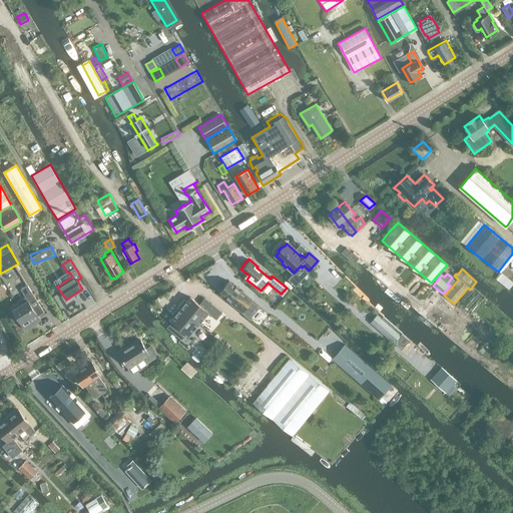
[(258,306),(228,281),(220,291),(243,311),(248,315),(249,316),(252,312),(253,312),(255,310),(254,310),(258,306)]
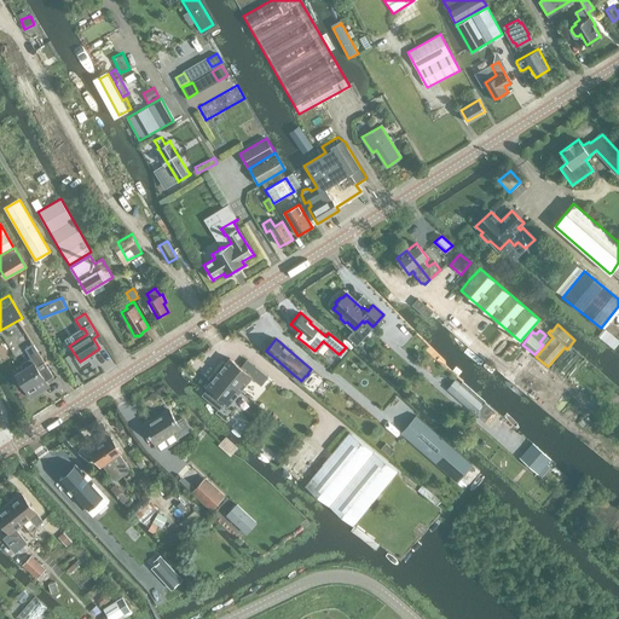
[(15,372),(32,398),(50,386),(44,379),(52,374),(47,365),(40,370),(38,366),(45,362),(34,343),(24,350),(30,358),(19,364),(22,368),(15,372)]
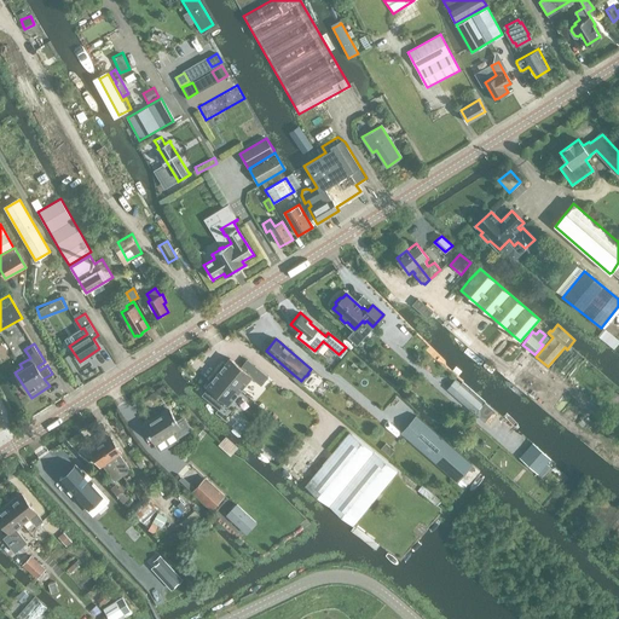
[(224,363),(217,370),(241,391),(252,377),(261,385),(267,376),(255,365),(248,374),(230,358),(225,364),(224,363)]
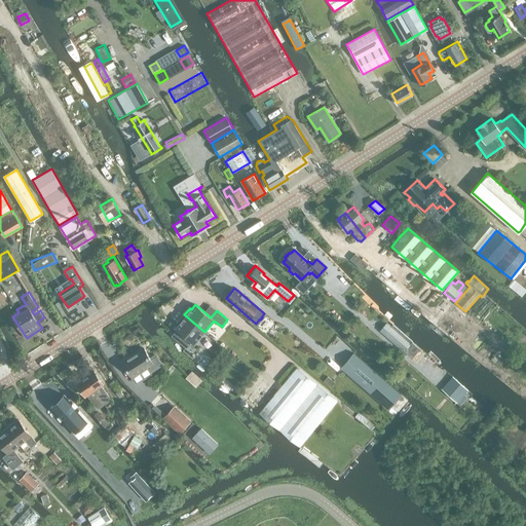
[(204,332),(184,314),(178,322),(180,324),(176,328),(182,333),(177,339),(186,347),(191,341),(194,343),(204,332)]
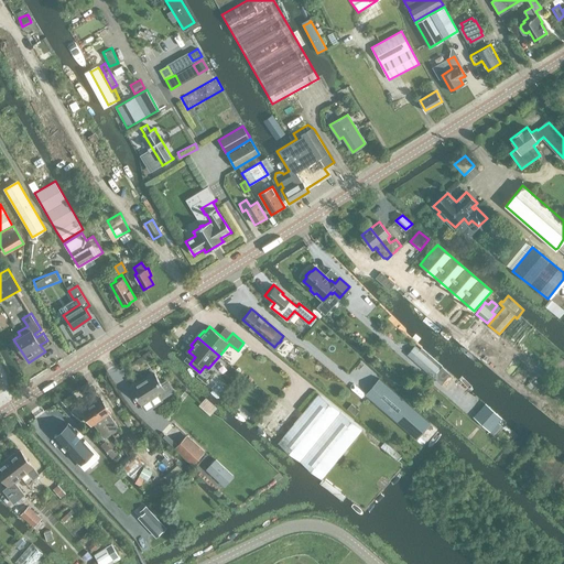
[(14,373),(20,370),(7,347),(0,351),(14,373)]
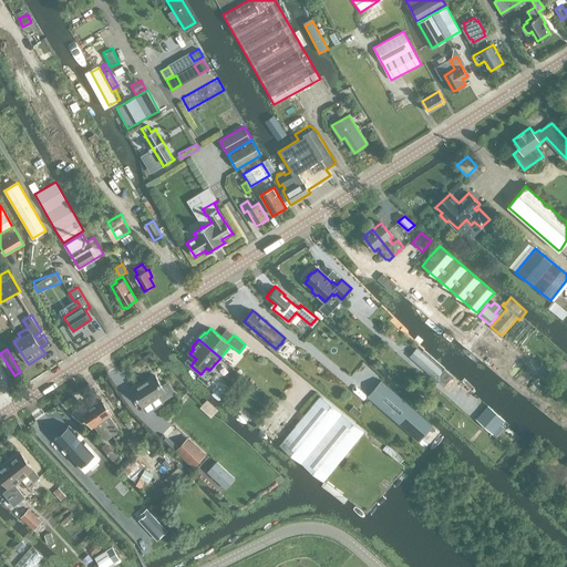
[(443,369),(442,370),(421,352),(414,360),(444,385),(452,375),(443,369)]
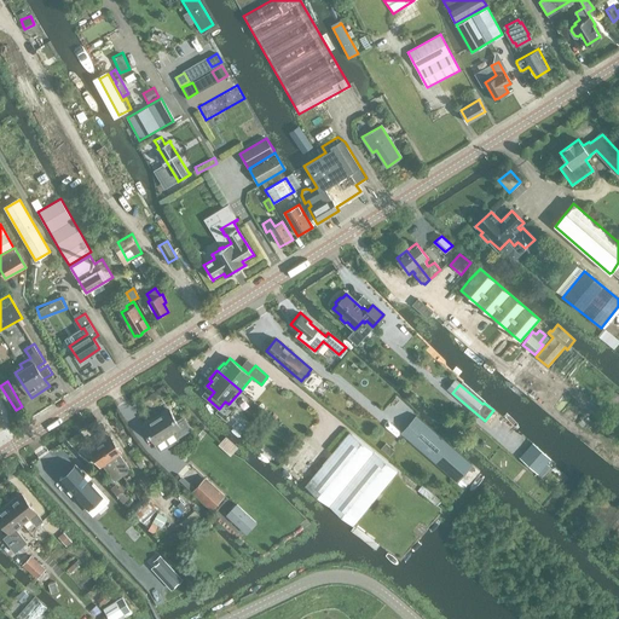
[(143,424),(154,441),(172,431),(175,435),(189,427),(183,416),(177,421),(168,409),(143,424)]
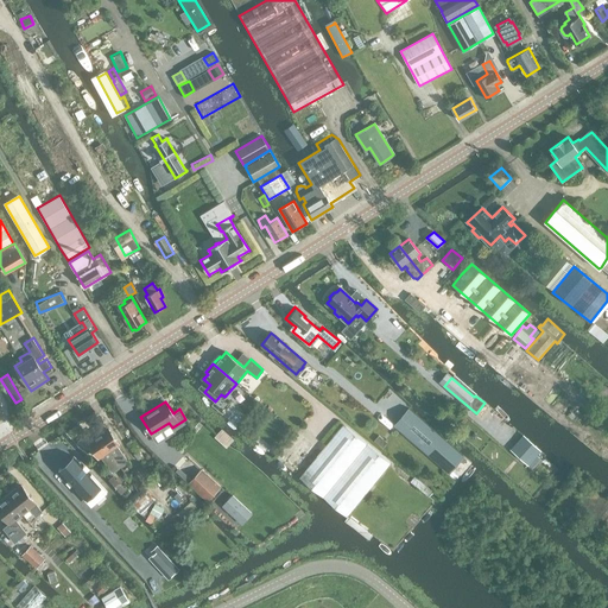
[(463,456),(409,409),(394,425),(448,473),(463,456)]
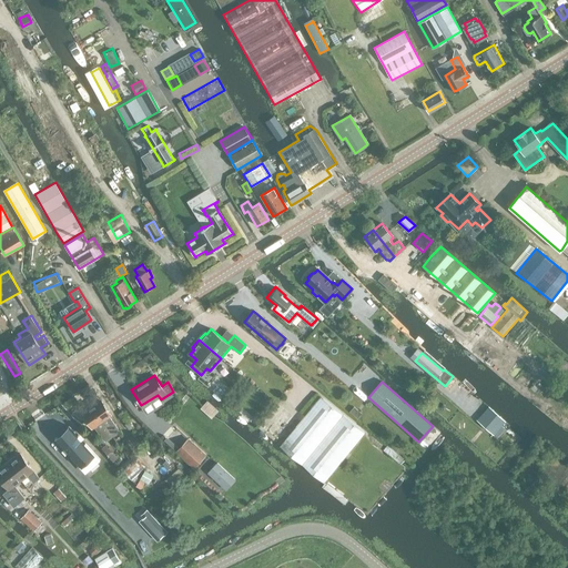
[(364,433),(321,396),(280,446),(324,483),(364,433)]
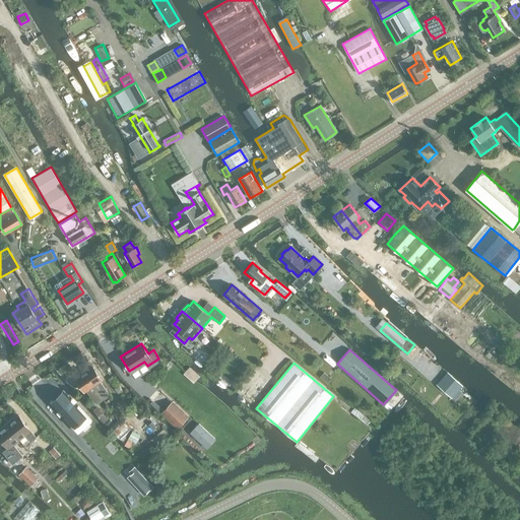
[(92,367),(84,373),(103,398),(109,394),(100,381),(102,379),(92,367)]
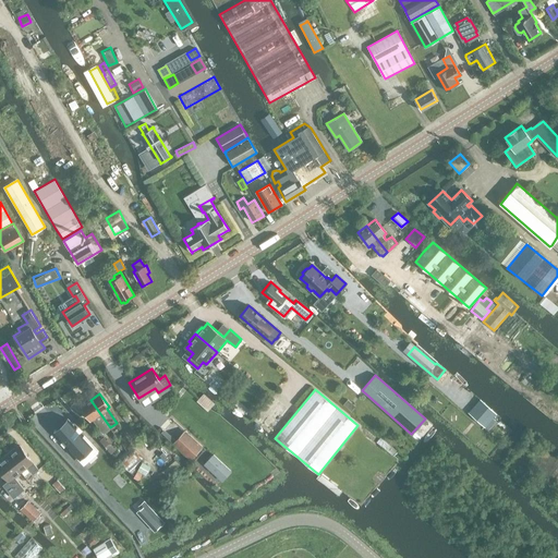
[(204,393),(198,400),(196,401),(207,411),(214,403),(204,393)]
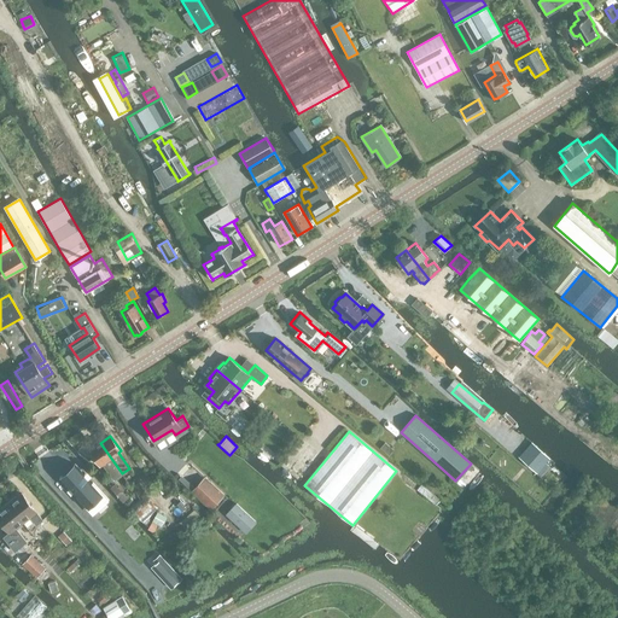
[(519,456),(537,472),(551,459),(531,442),(519,456)]
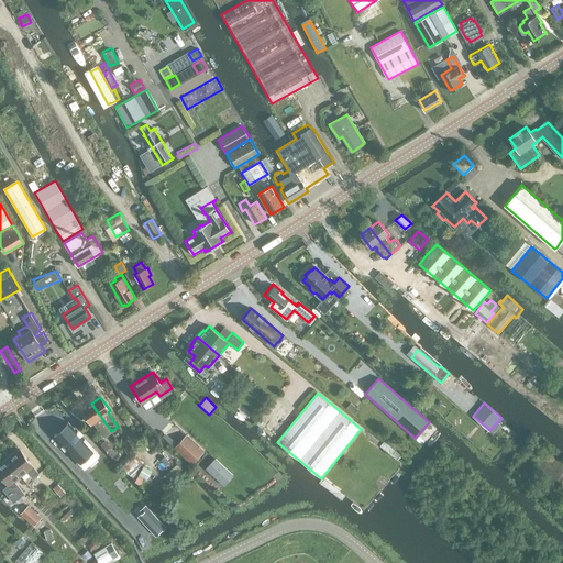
[(111,431),(91,404),(81,410),(91,423),(94,422),(103,437),(111,431)]
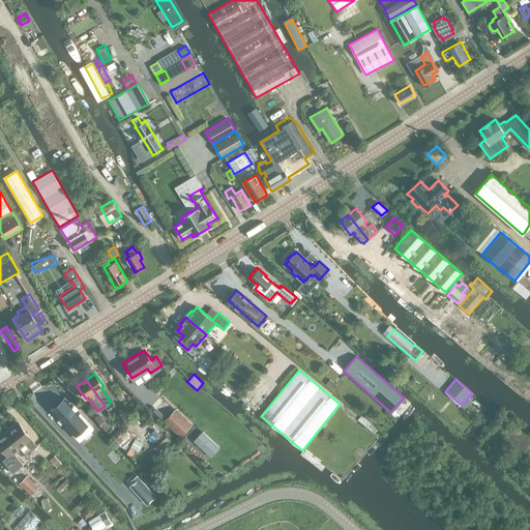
[(330,380),(326,384),(333,389),(337,385),(330,380)]
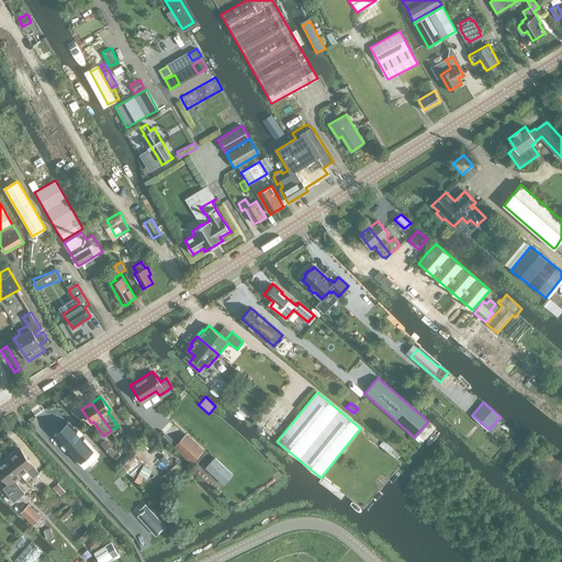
[(55,433),(55,434),(80,462),(93,450),(68,422),(67,423),(69,425),(57,435),(55,433)]
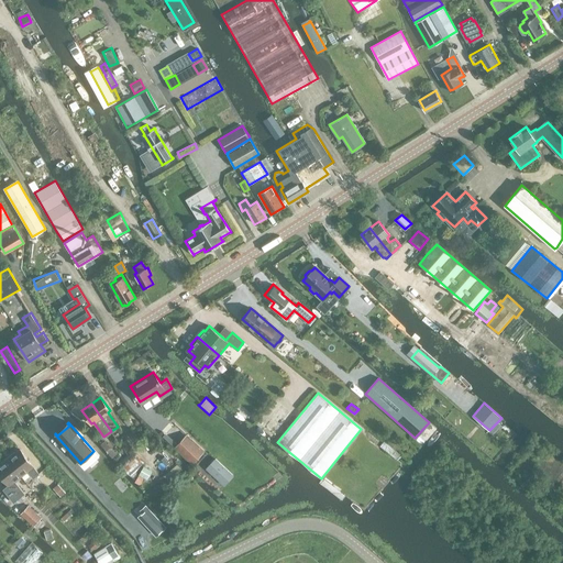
[(187,435),(176,448),(191,463),(203,451),(187,435)]
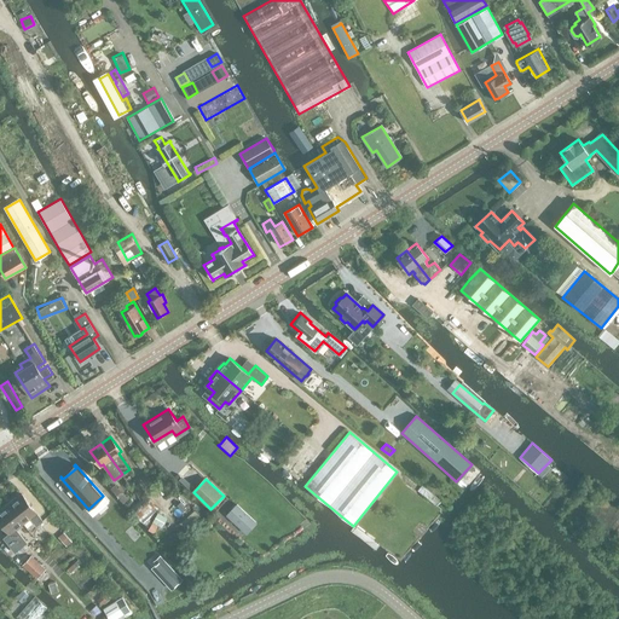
[(16,497),(7,503),(23,524),(30,518),(36,525),(42,520),(22,493),(17,498),(16,497)]
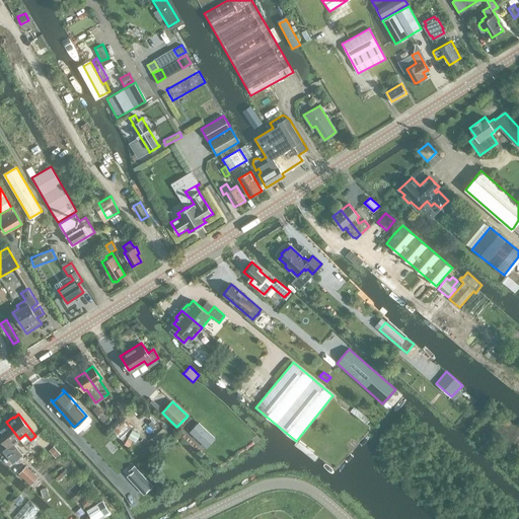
[(123,416),(109,427),(120,438),(133,427),(123,416)]
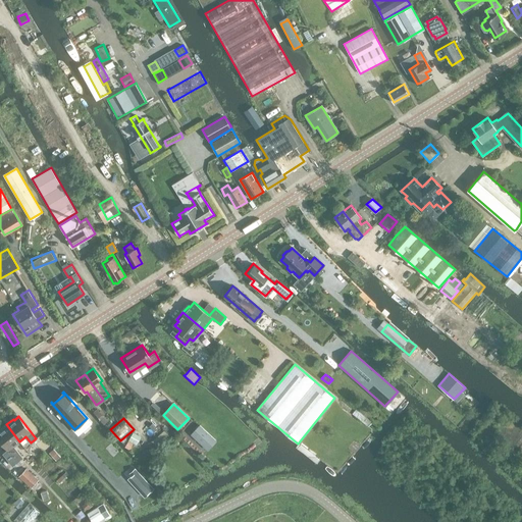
[(19,441),(6,424),(0,428),(0,439),(8,450),(3,453),(12,465),(17,461),(16,459),(20,456),(13,446),(19,441)]
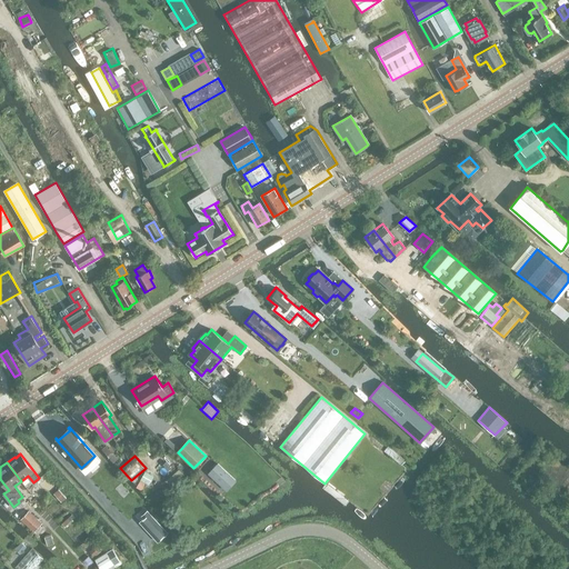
[(226,490),(236,480),(218,463),(208,473),(226,490)]
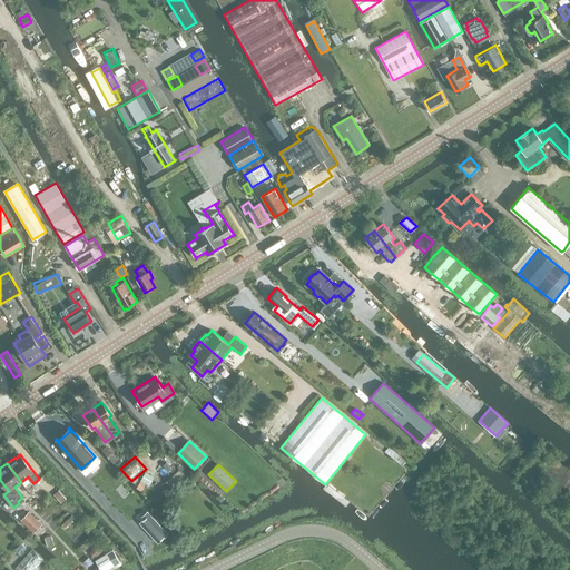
[(178,470),(166,481),(172,487),(184,475),(178,470)]
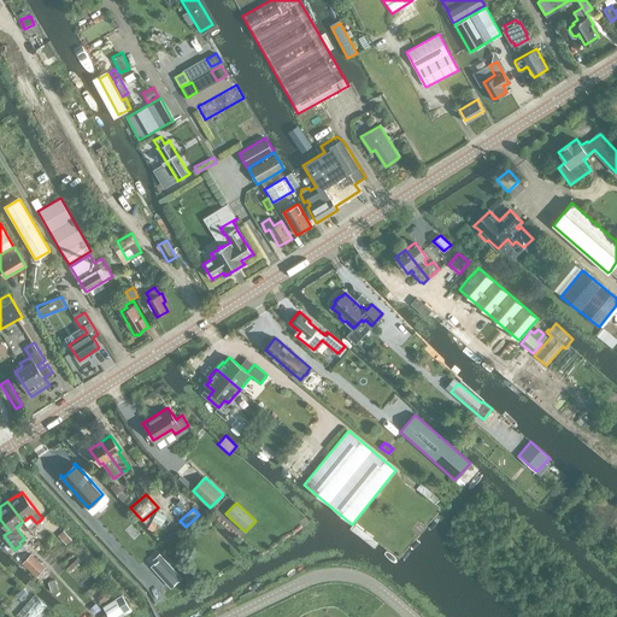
[(158,511),(152,521),(162,526),(166,516),(158,511)]
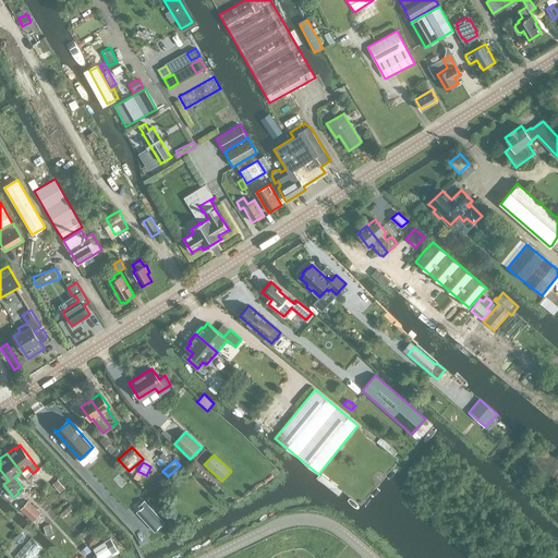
[(136,472),(133,478),(140,481),(143,474),(136,472)]
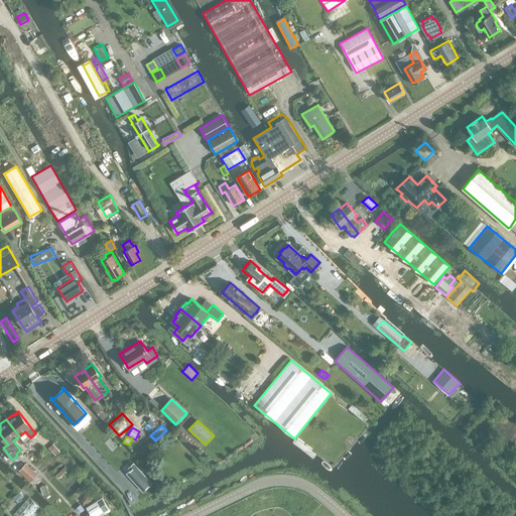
[(52,442),(48,447),(55,456),(60,450),(52,442)]
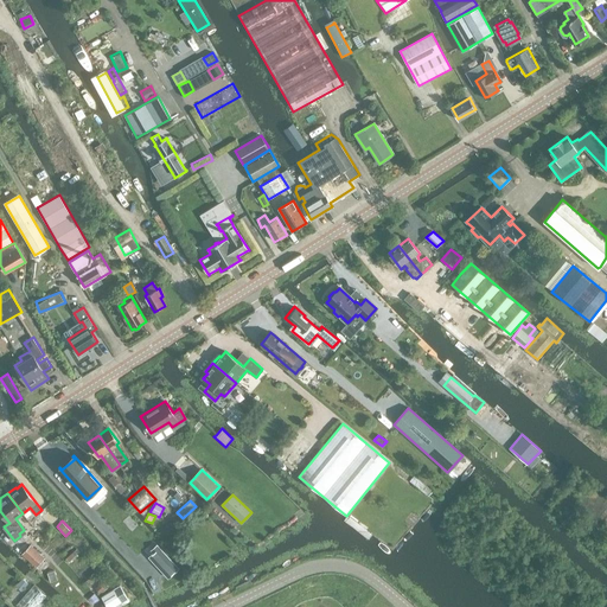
[(179,568),(154,541),(144,551),(168,577),(179,568)]
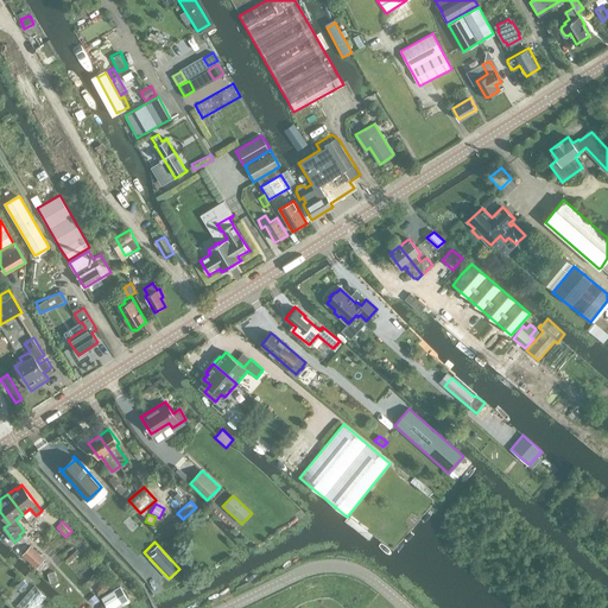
[(21,555),(37,568),(45,559),(30,545),(21,555)]
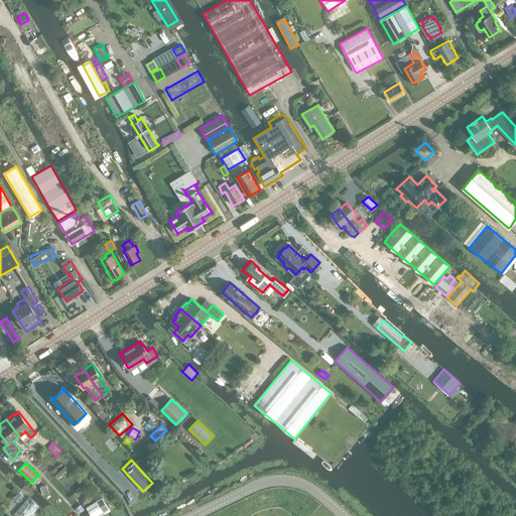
[(78,511),(83,507),(67,485),(60,489),(78,511)]
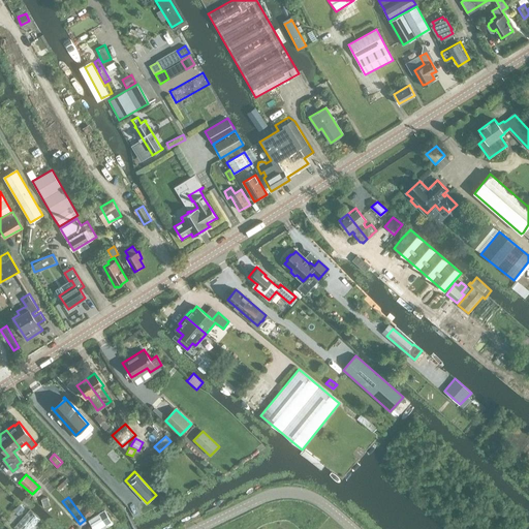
[(20,504),(13,510),(19,515),(24,508),(20,504)]
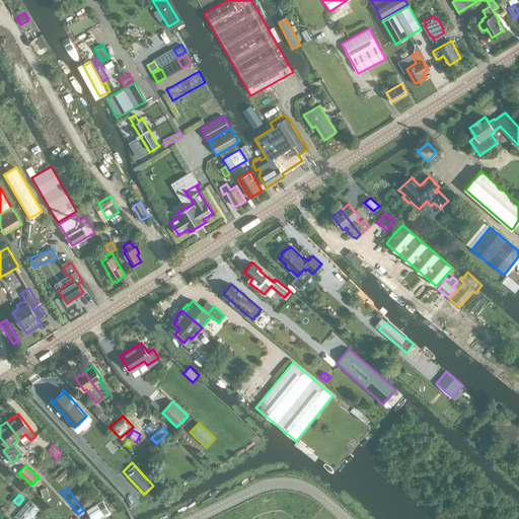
[(31,518),(40,510),(28,500),(13,517),(15,518),(31,518)]
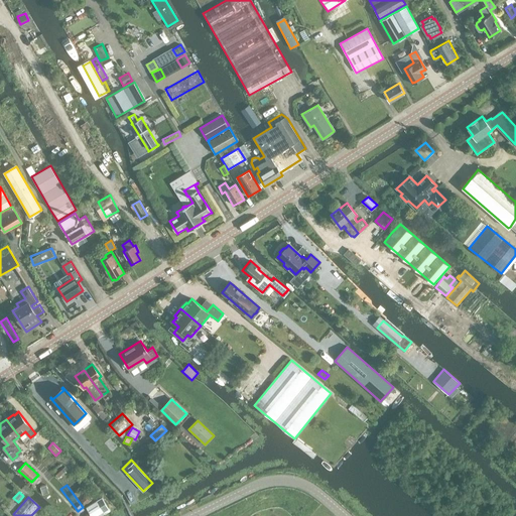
[(105,514),(105,513),(110,510),(102,497),(86,507),(91,515),(96,515),(104,512),(105,514)]
